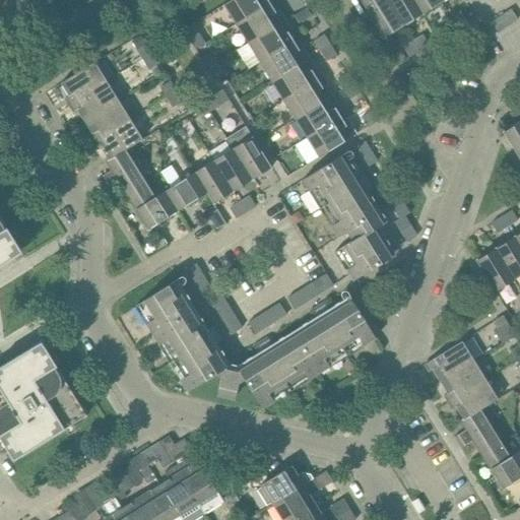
[(0,0),(0,9),(7,21),(41,0),(0,0)]
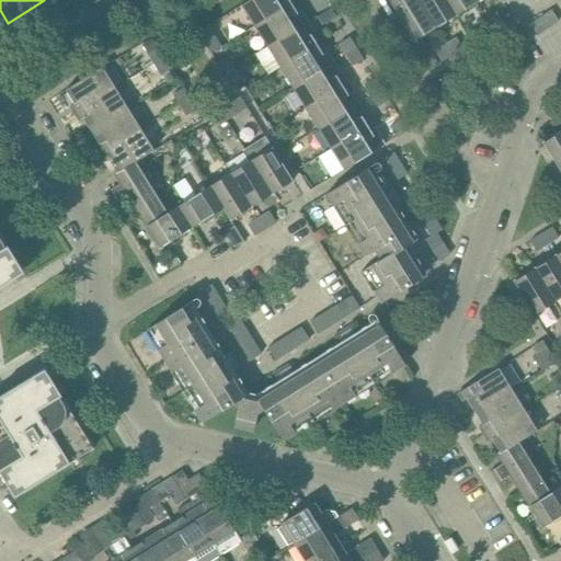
[(249,0),(241,4),(254,26),(290,3),(288,0),(249,0)]
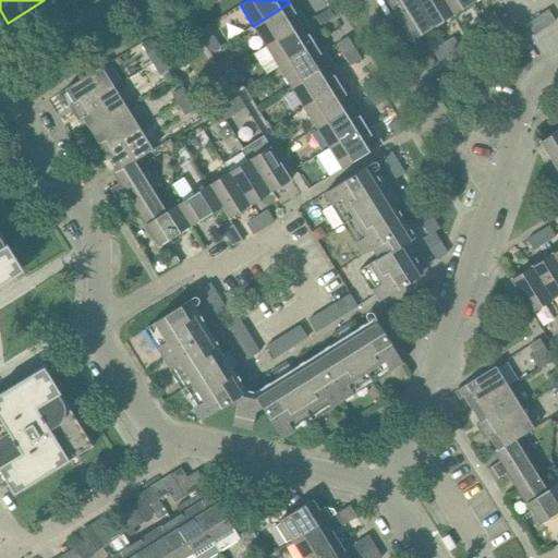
[(388,0),(387,1),(412,41),(433,28),(414,0),(388,0)]
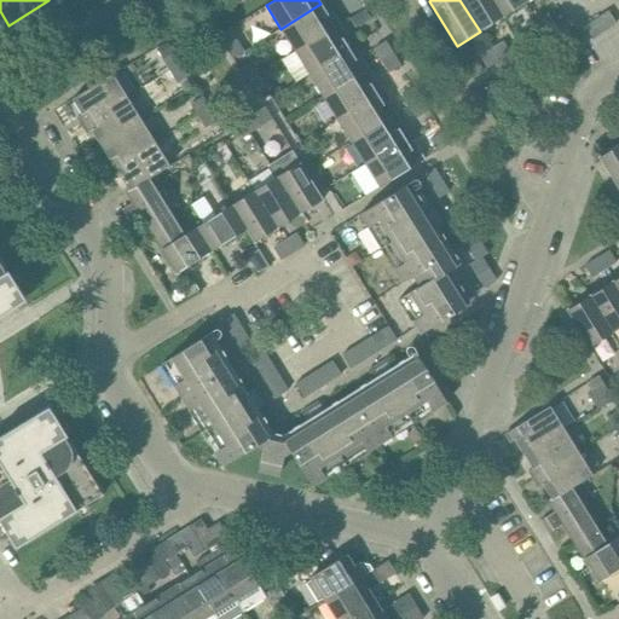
[(502,17),(491,0),(460,0),(480,32),(502,17)]
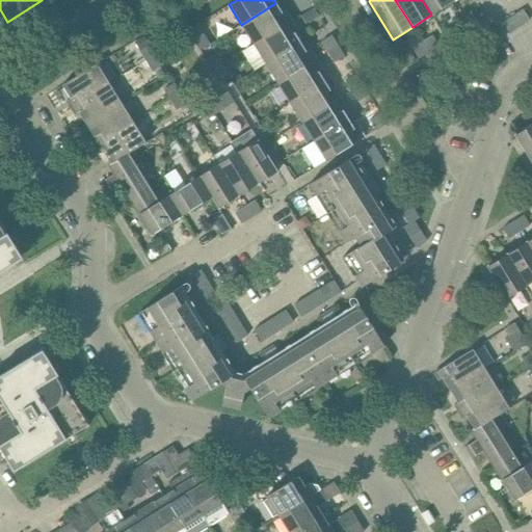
[(451,2),(449,0),(422,0),(431,15),(451,2)]
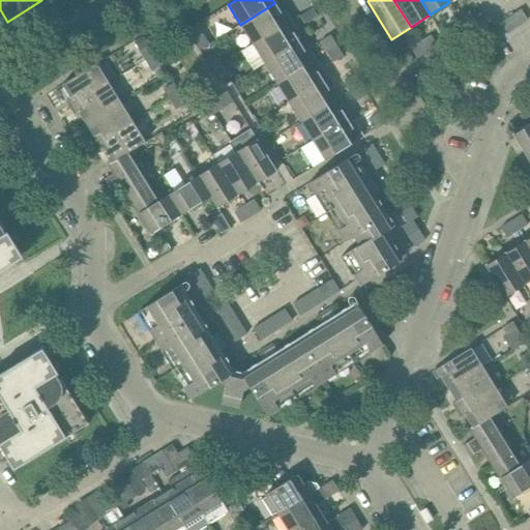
[(281,12),(274,3),(240,25),(253,45),(290,21),(284,10),(281,12)]
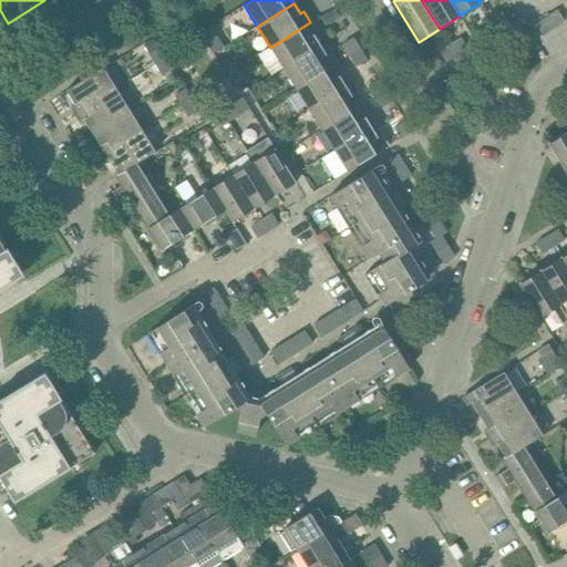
[(322,17),(327,24),(338,18),(333,10),(322,17)]
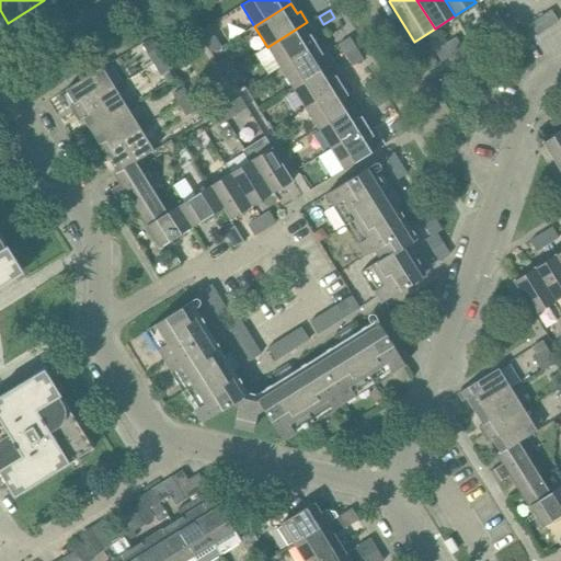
[(537,35),(558,21),(551,10),(530,24),(537,35)]
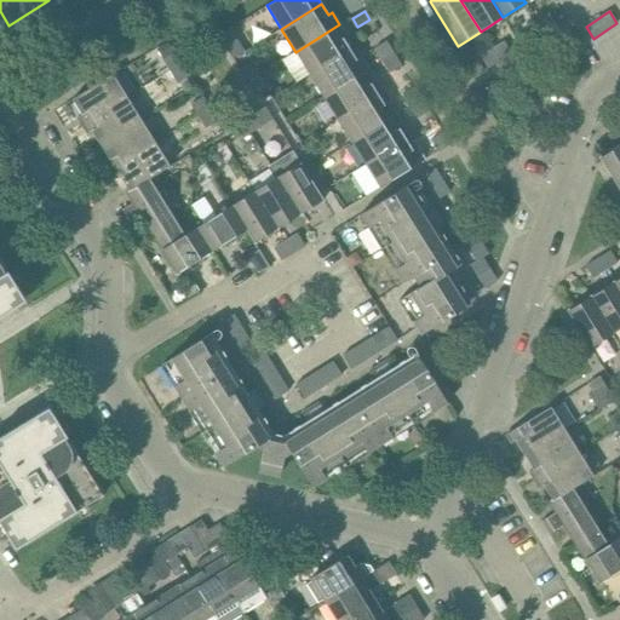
[(544,33),(556,26),(549,13),(537,21),(544,33)]
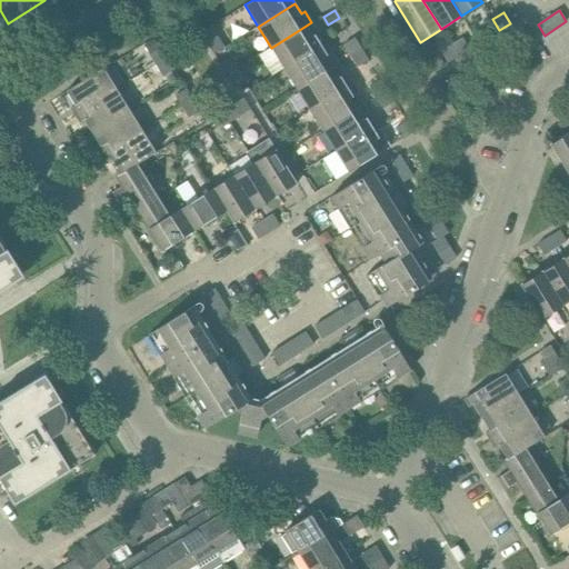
[(499,30),(492,19),(482,26),(489,37),(499,30)]
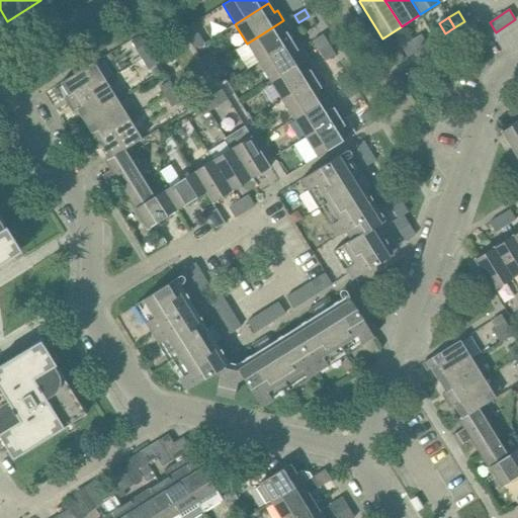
[(283,20),(247,44),(258,62),(292,40),(286,32),(289,30),(283,20)]
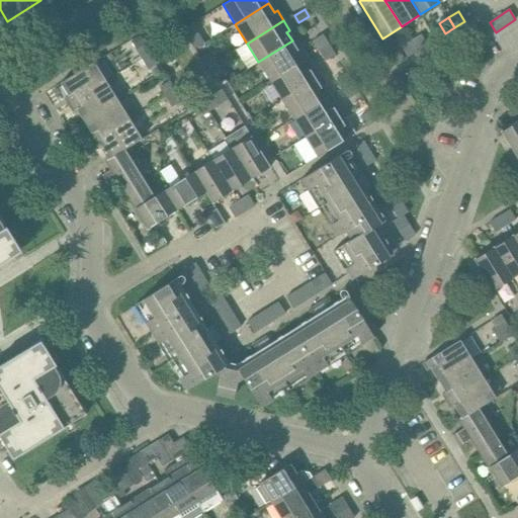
[(192,23),(183,29),(189,39),(198,33),(192,23)]
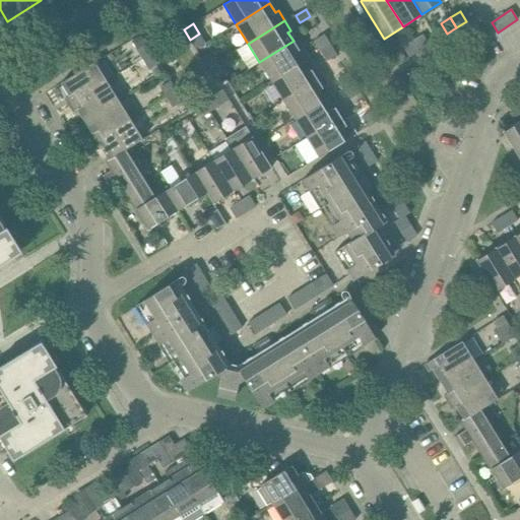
[(324,35),(314,41),(320,51),(330,45),(324,35)]
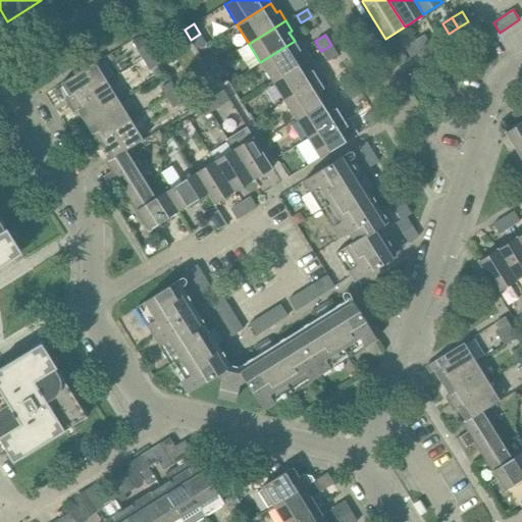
[(420,51),(430,45),(424,35),(414,42),(420,51)]
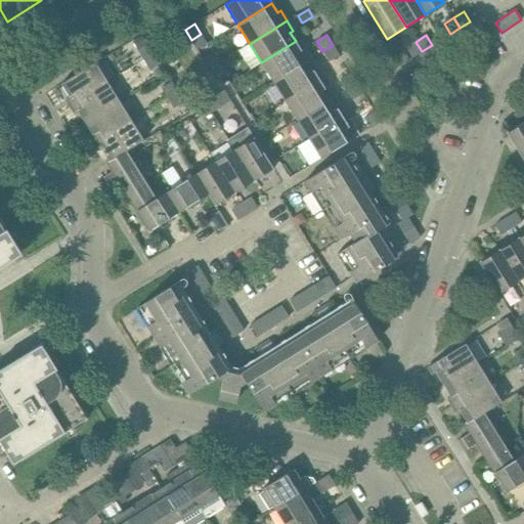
[(301,50),(296,41),(261,62),(273,82),(310,58),(304,48),(301,50)]
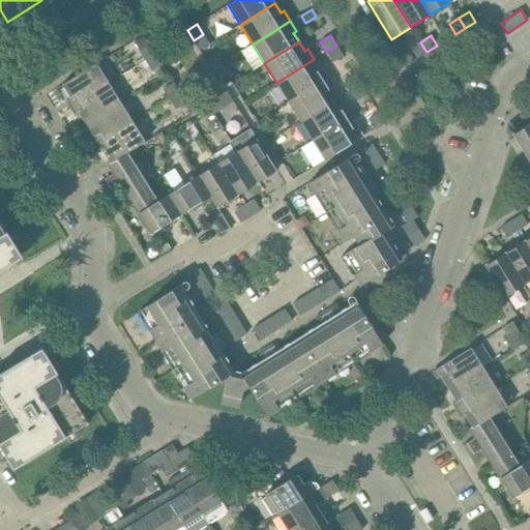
[(427,52),(420,42),(410,49),(417,58),(427,52)]
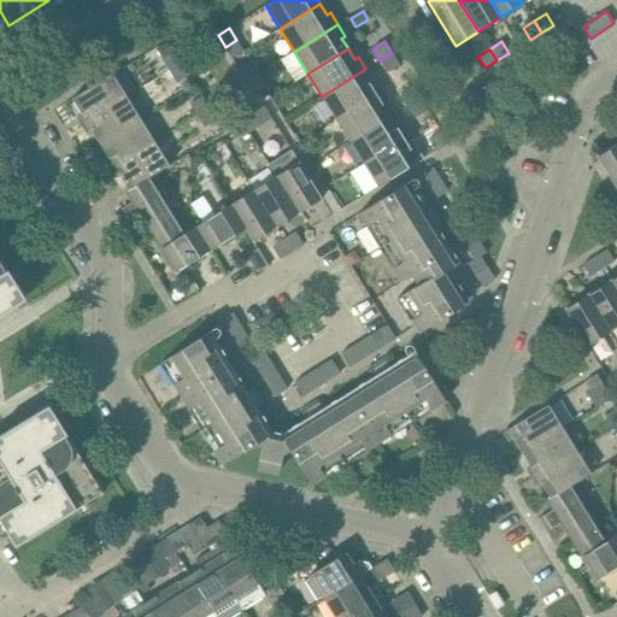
[(182,64),(174,52),(162,59),(170,71),(182,64)]
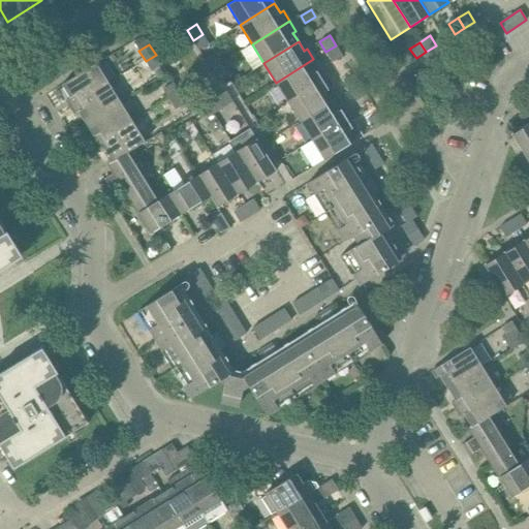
[(336,45),(325,52),(332,62),(342,56),(336,45)]
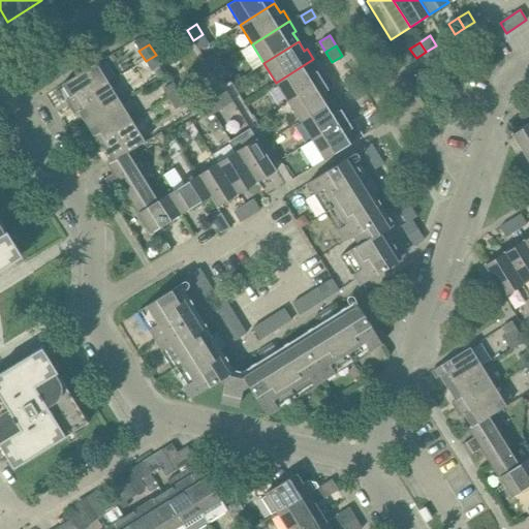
[(214,53),(205,59),(211,70),(221,63),(214,53)]
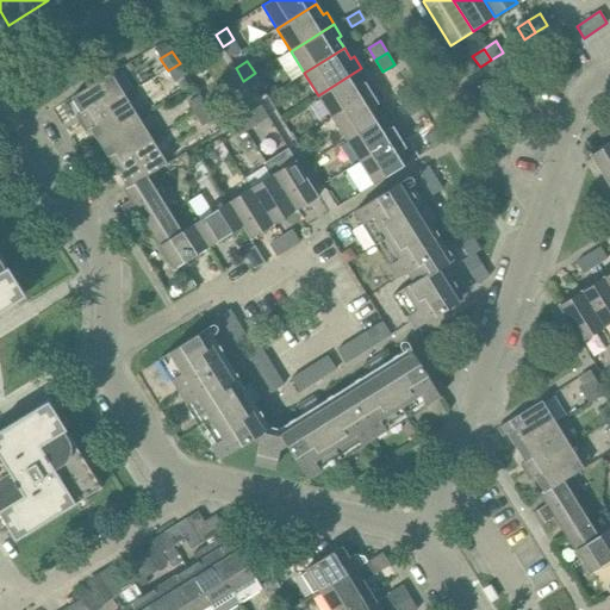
[(180,63),(168,70),(175,81),(186,74),(180,63)]
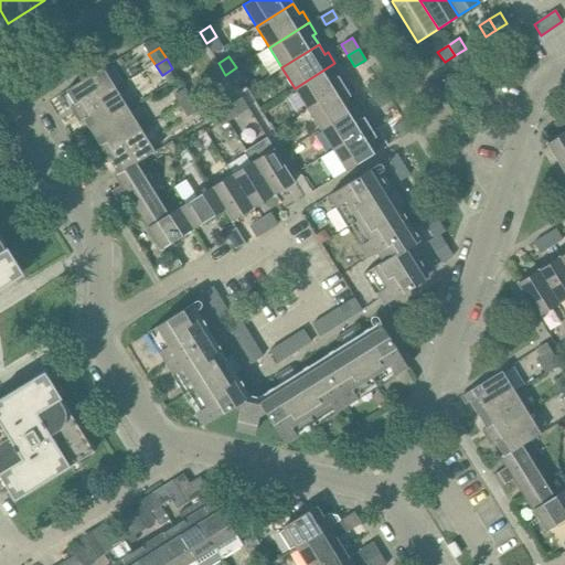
[(341,74),(334,63),(295,88),(308,108),(344,86),(338,76),(341,74)]
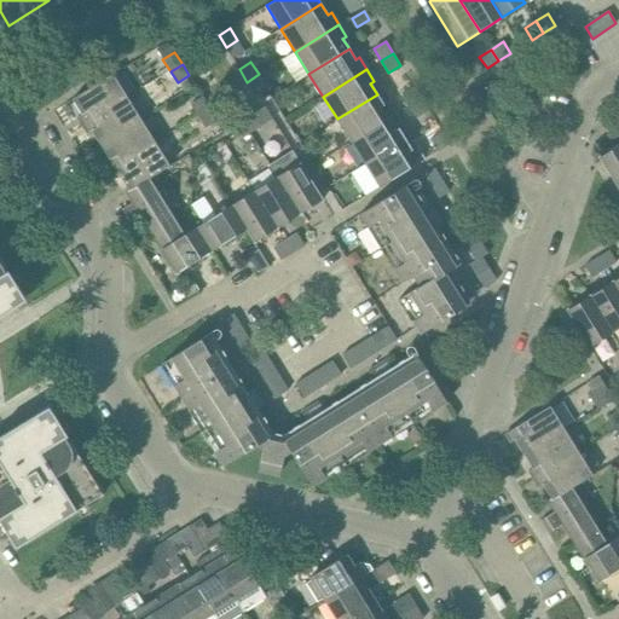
[(259,74),(247,82),(254,93),(259,91),(266,86),(259,74)]
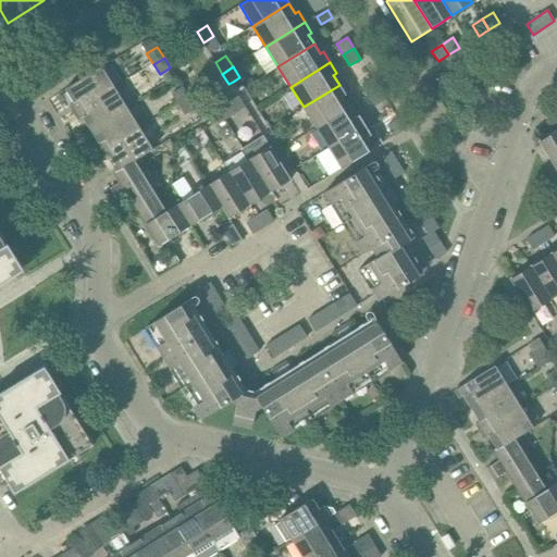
[(70,106),(74,112),(114,88),(101,67),(64,89),(73,103),(70,106)]
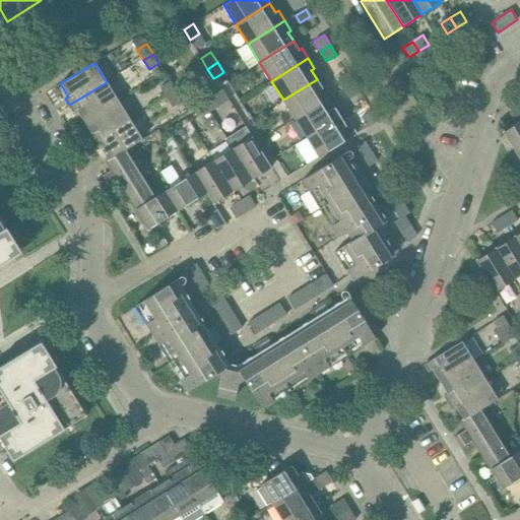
[(337,79),(343,88),(353,82),(347,72),(337,79)]
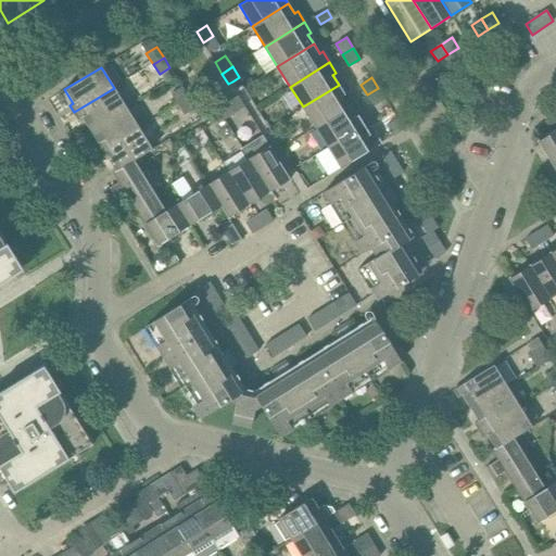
[(339,85),(303,106),(315,127),(355,103),(348,92),(344,95),(339,85)]
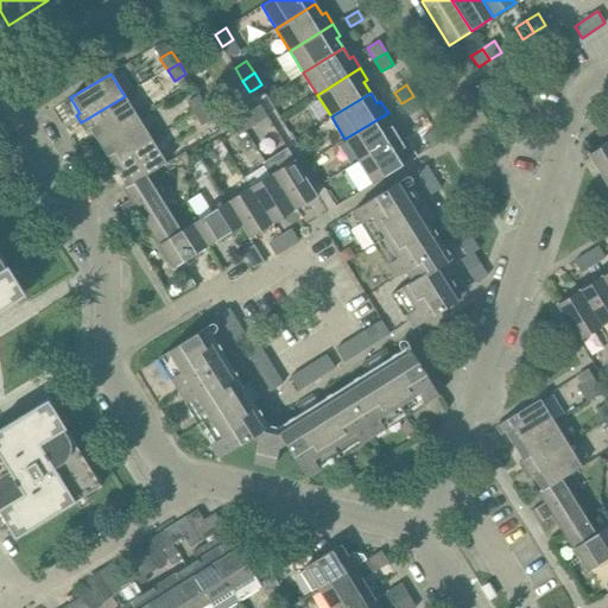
[(207,108),(200,95),(188,102),(195,115),(207,108)]
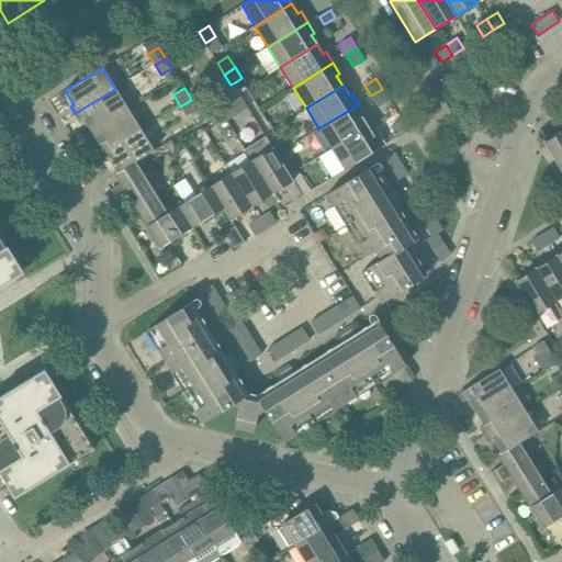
[(128,110),(115,89),(75,113),(79,121),(82,119),(91,132),(128,110)]
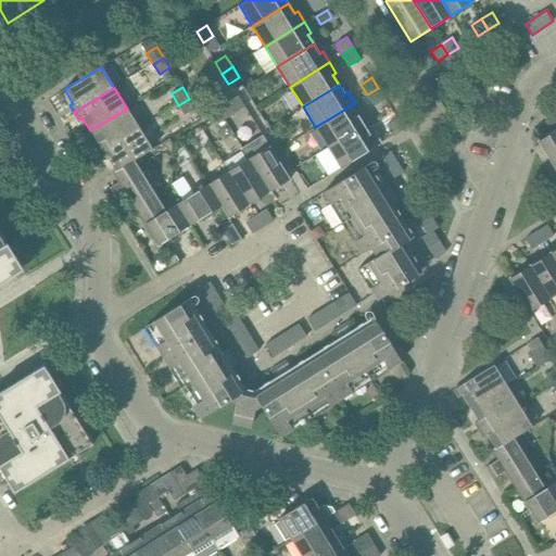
[(386,99),(378,88),(367,95),(375,105),(386,99)]
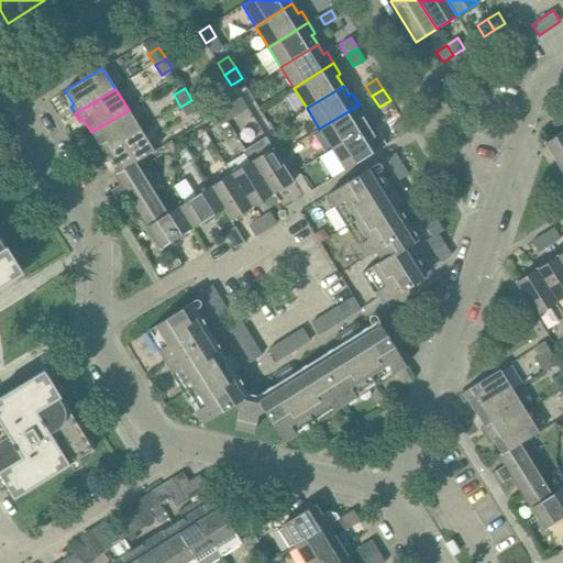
[(191,100),(180,107),(187,117),(198,109),(191,100)]
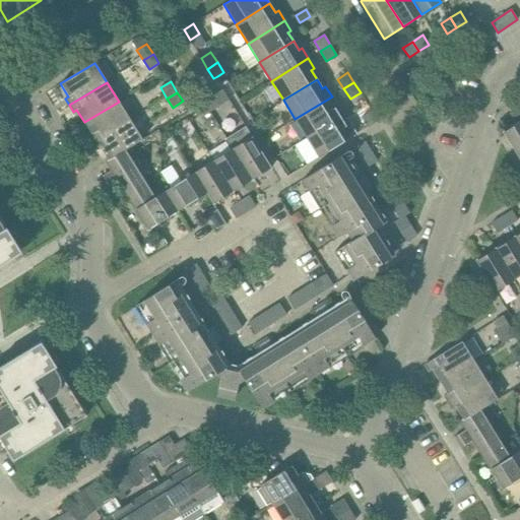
[(203,102),(206,107),(209,112),(219,106),(213,95),(203,102)]
